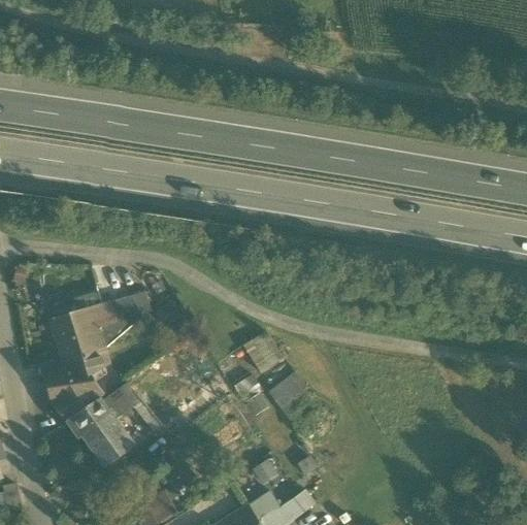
[(144,290),(124,296),(132,324),(150,307),(144,290)]
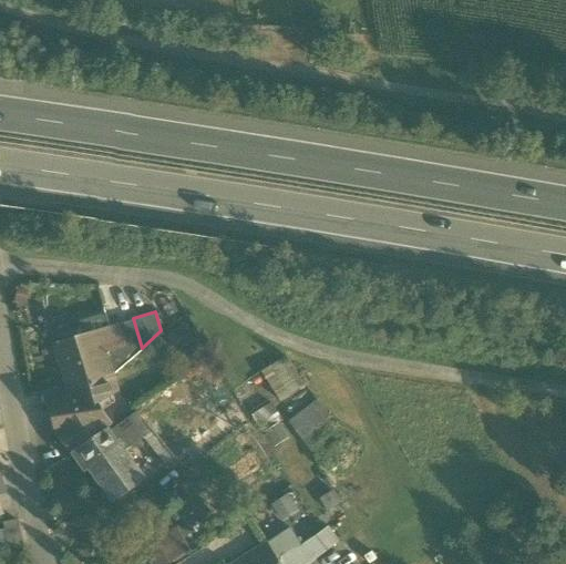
[(80,320),(83,334),(99,329),(109,326),(110,326),(105,313),(80,320)]
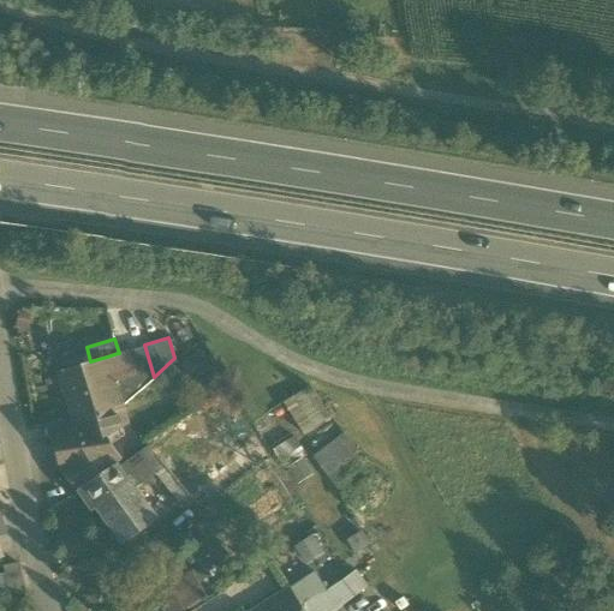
[(115,379),(123,403),(154,377),(144,345),(119,353),(118,353),(125,376),(115,379)]
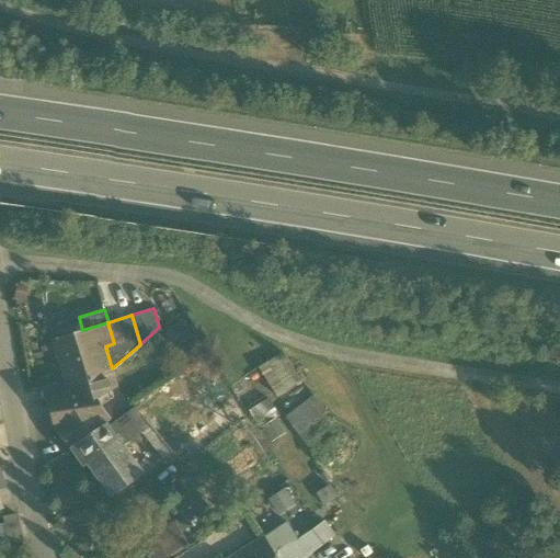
[(181,319),(164,331),(175,346),(193,334),(181,319)]
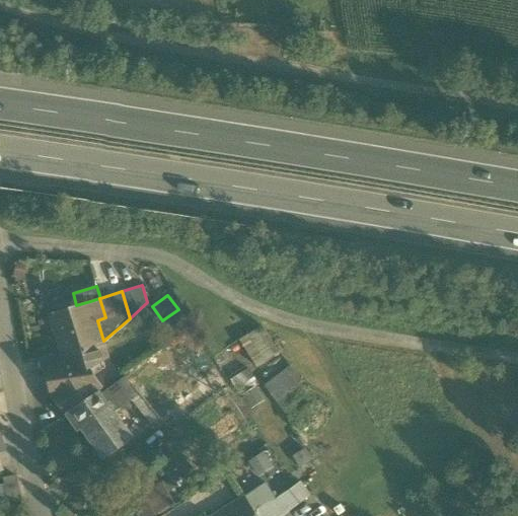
[(99,298),(90,301),(97,320),(105,317),(99,298)]
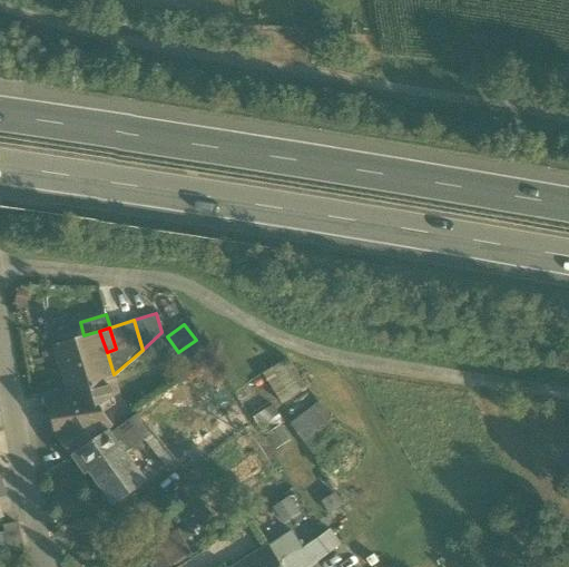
[(114,374),(107,352),(99,331),(84,335),(55,344),(66,388),(94,380),(95,382),(108,377),(114,374)]
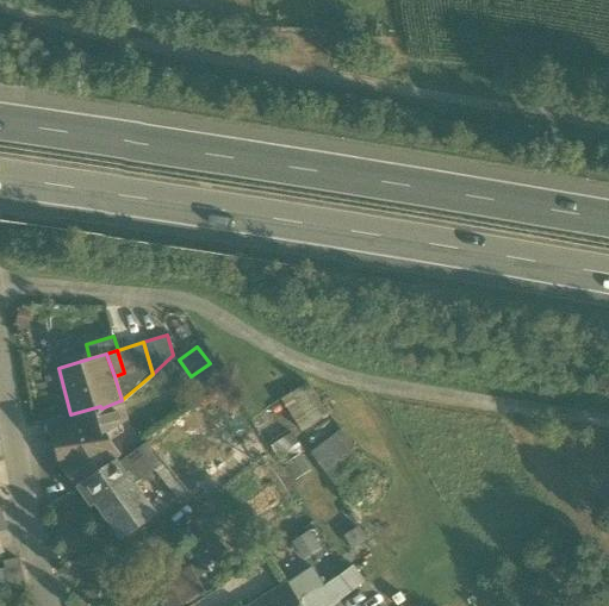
[(281,397),(302,430),(328,414),(306,381),(281,397)]
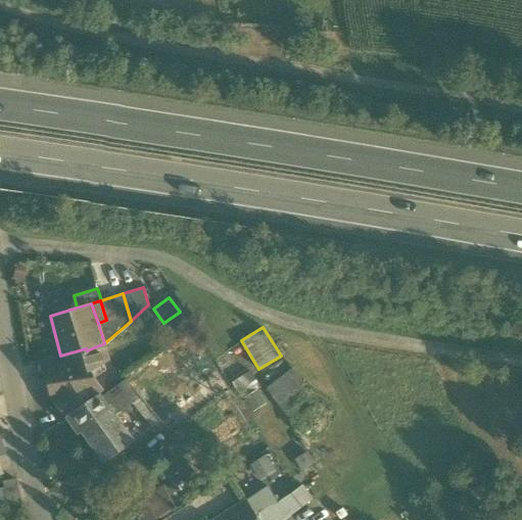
[(105,369),(99,345),(87,350),(86,348),(60,356),(64,367),(49,370),(53,395),(65,415),(103,389),(94,376),(105,369)]
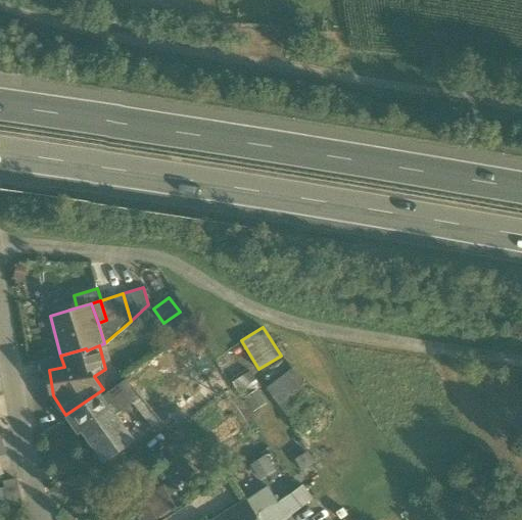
[(40,371),(49,370),(64,367),(60,356),(39,360),(40,371)]
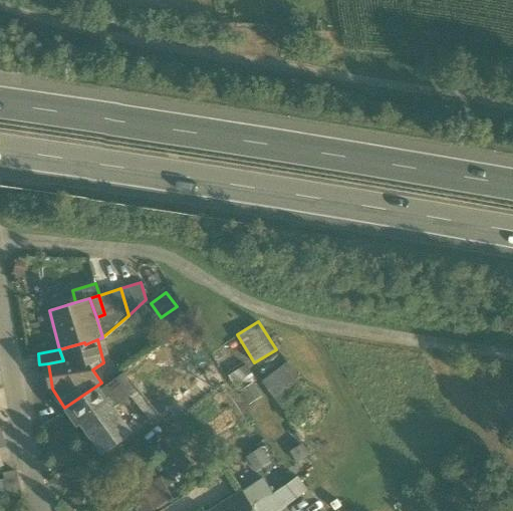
[(260,379),(283,412),(307,396),(295,378),(298,376),(287,360),(260,379)]
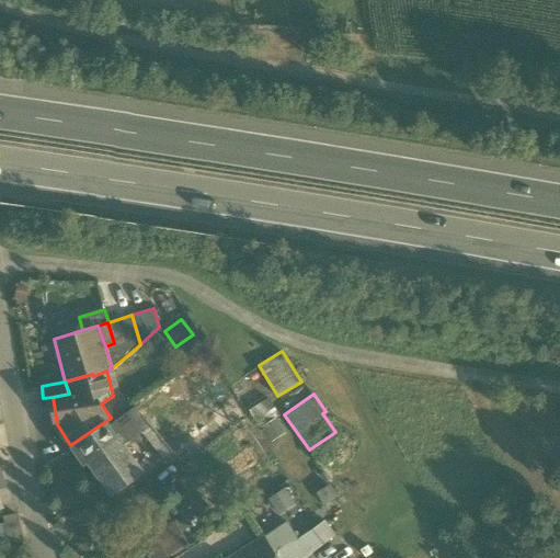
[(247,409),(259,426),(262,424),(276,414),(278,413),(267,396),(247,409)]
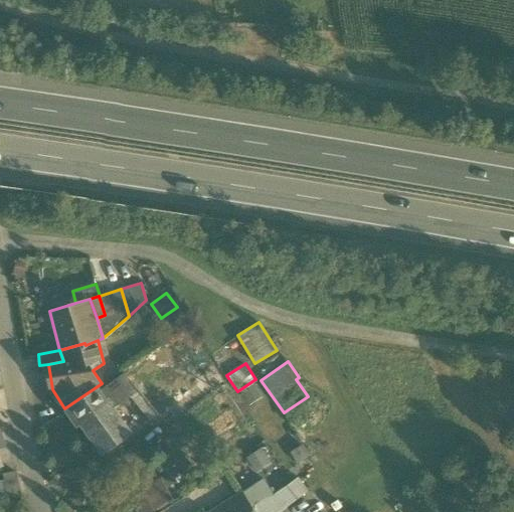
[(102,390),(112,404),(135,387),(128,378),(129,377),(125,372),(101,388),(102,390)]
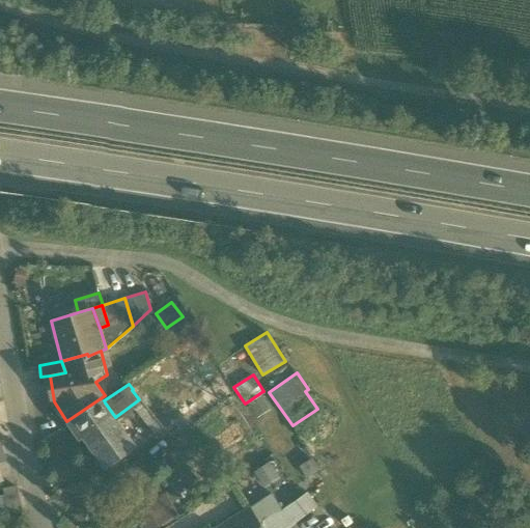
[(272,407),(261,392),(248,401),(257,416),(272,407)]
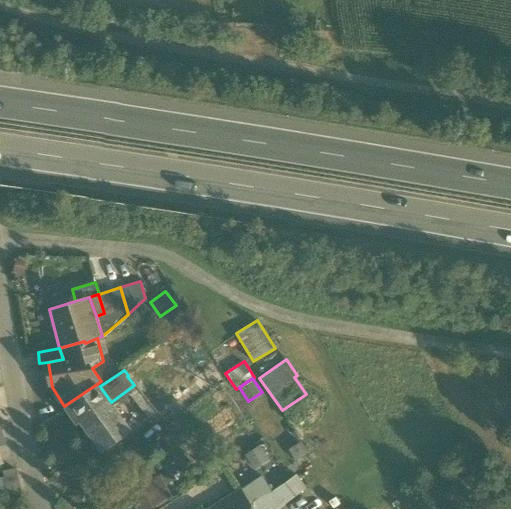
[(81,422),(103,452),(133,432),(111,402),(101,388),(100,386),(99,385),(65,407),(77,424),(81,422)]
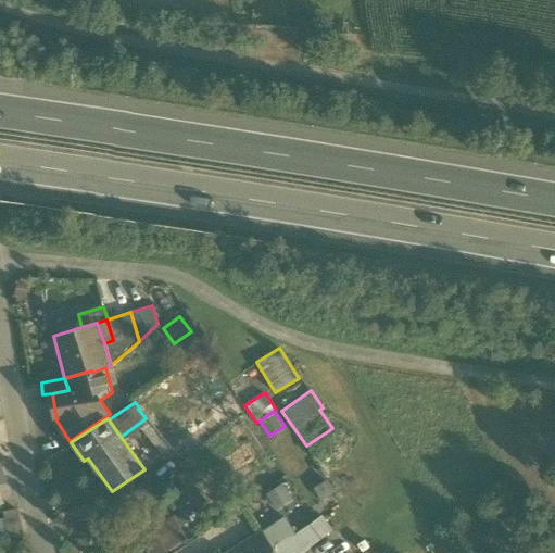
[(327,477),(313,487),(320,499),(335,490),(327,477)]
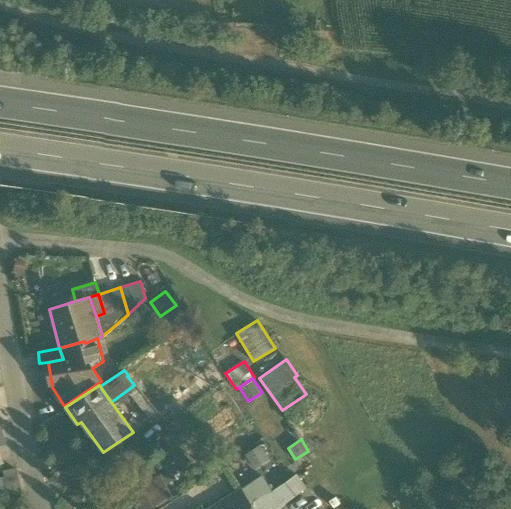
[(270,458),(260,443),(245,453),(255,468),(270,458)]
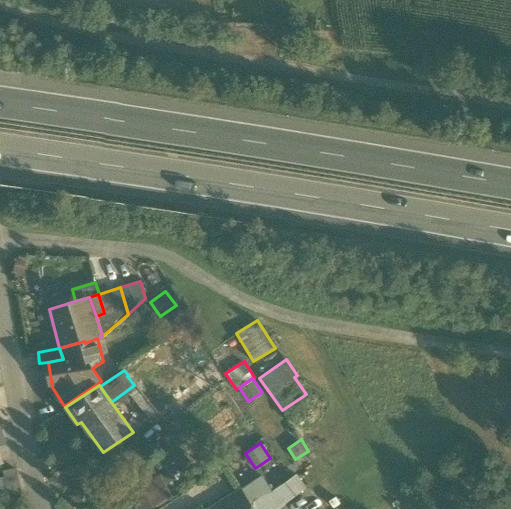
[(1,470),(6,495),(19,492),(13,467),(1,470)]
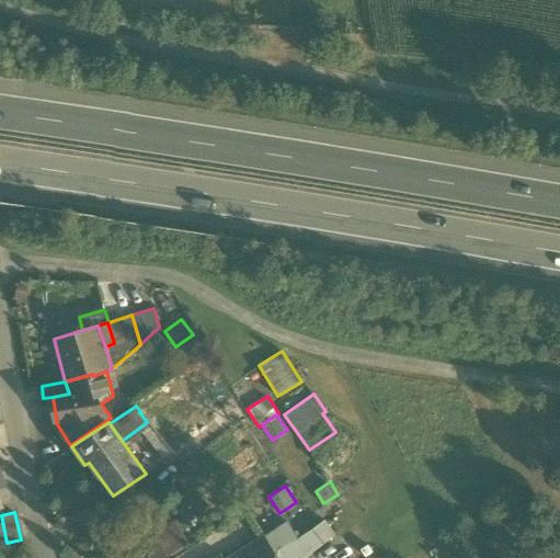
[(323,519),(312,527),(323,542),(334,533),(323,519)]
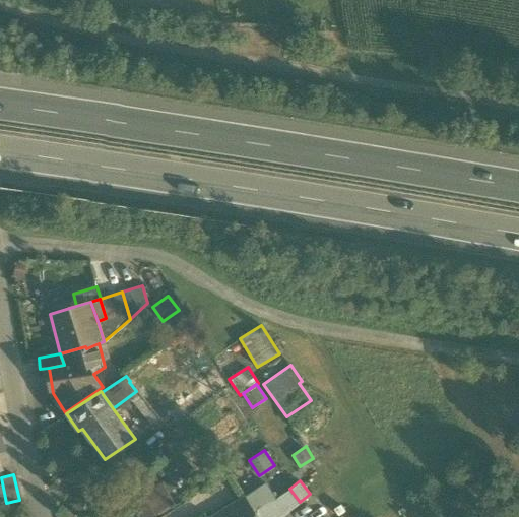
[(155,512),(157,515),(173,505),(172,502),(160,482),(144,493),(148,501),(149,501),(155,512)]
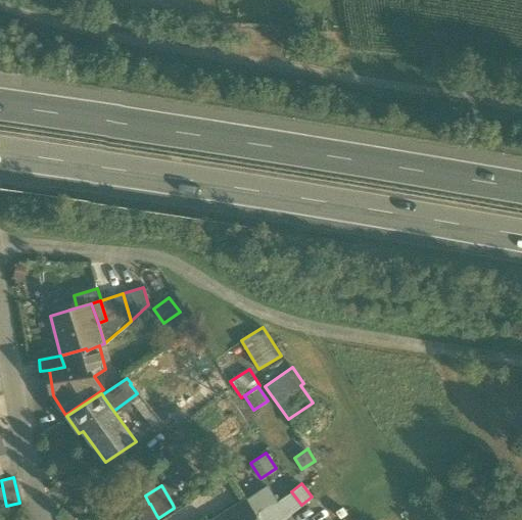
[(269,485),(247,500),(256,515),(278,502),(278,501),(269,485)]
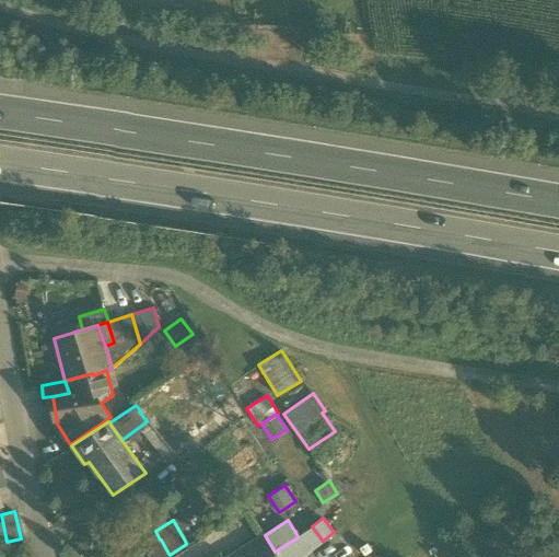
[(300,556),(304,555),(323,541),(312,526),(298,536),(298,537),(275,552),(278,556),(300,556)]
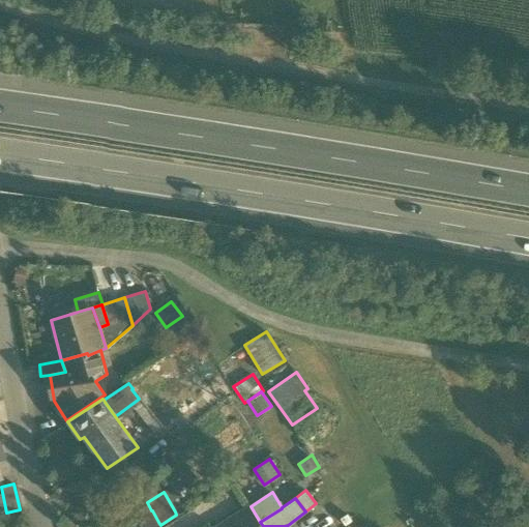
[(136,508),(141,517),(151,510),(147,502),(136,508)]
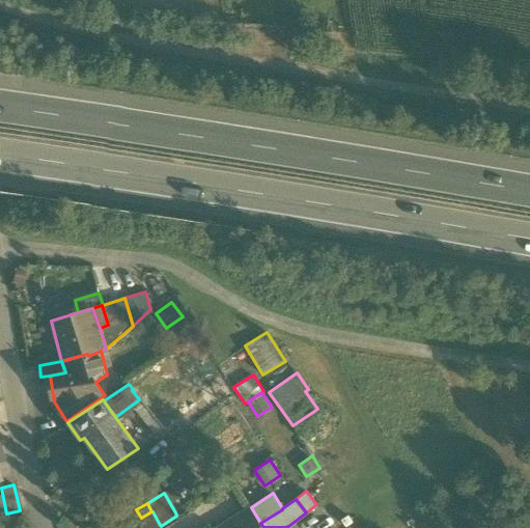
[(263,527),(260,523),(251,507),(250,506),(216,527),(263,527)]
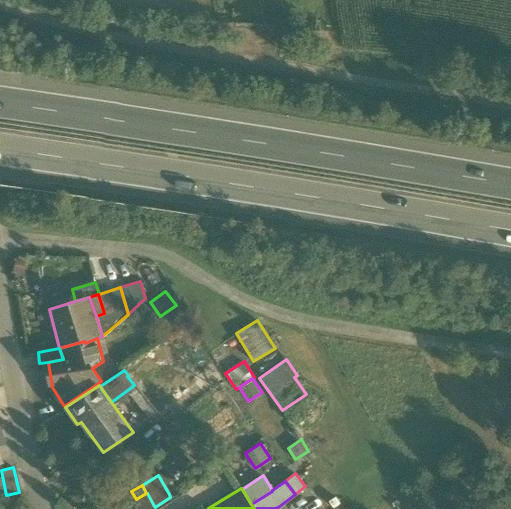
[(136,499),(141,508),(145,508),(153,504),(147,493),(146,493),(136,499)]
